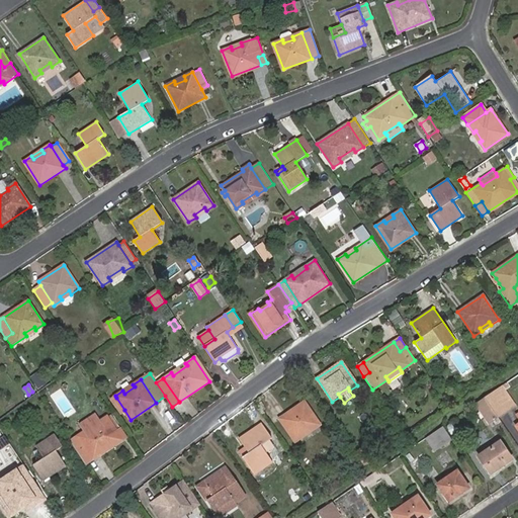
[(498,418),(507,412),(494,393),(485,400),(498,418)]
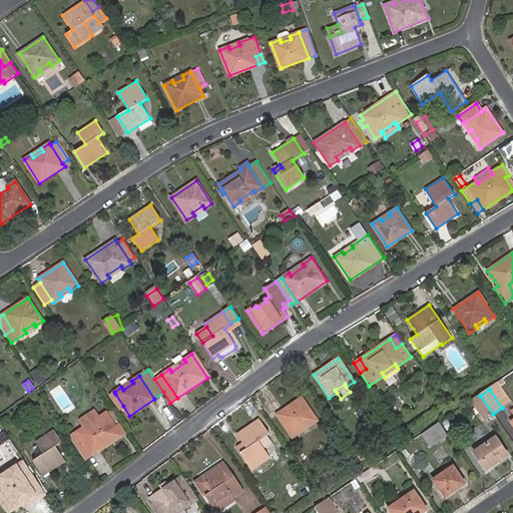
[(119,410),(123,406),(115,394),(110,396),(119,410)]
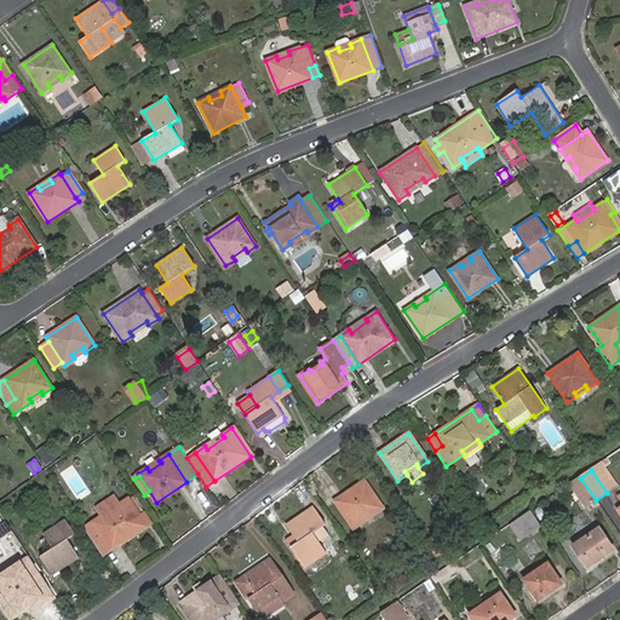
[(585,509),(596,500),(580,478),(569,486),(585,509)]
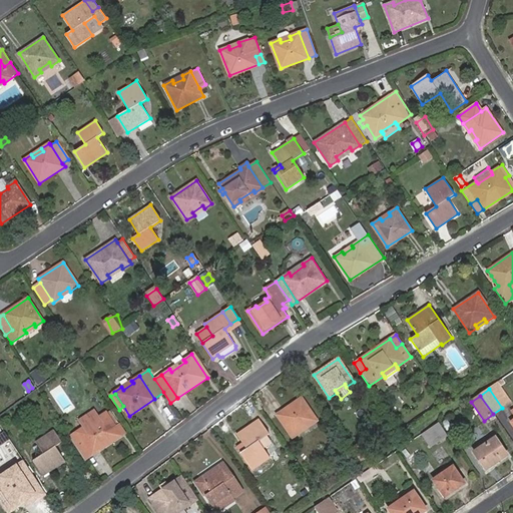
[(309,427),(317,421),(301,399),(277,415),(292,438),(300,432),(299,430),(307,424),(309,427)]
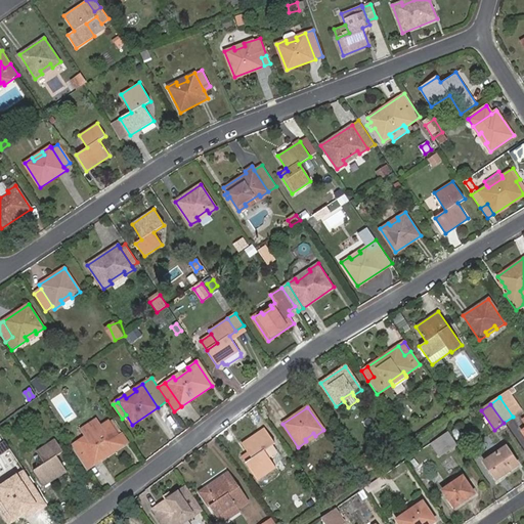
[(71,446),(87,471),(125,444),(119,434),(123,431),(114,418),(101,427),(102,429),(88,438),(86,436),(71,446)]
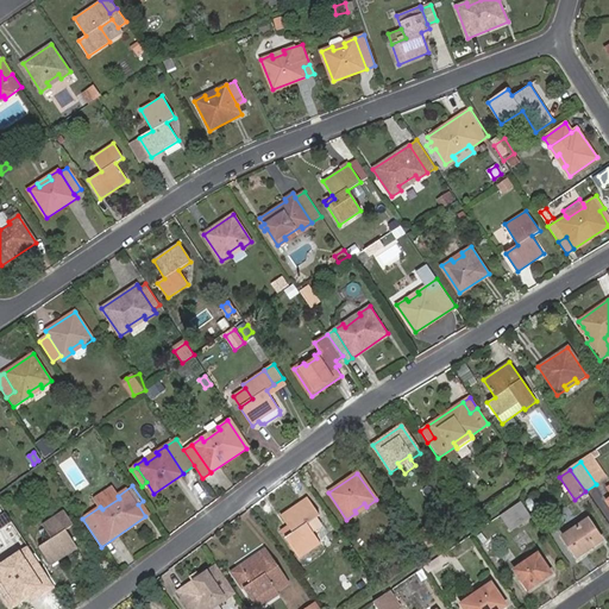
[(100,507),(102,509),(119,498),(118,496),(112,488),(95,500),(100,507)]
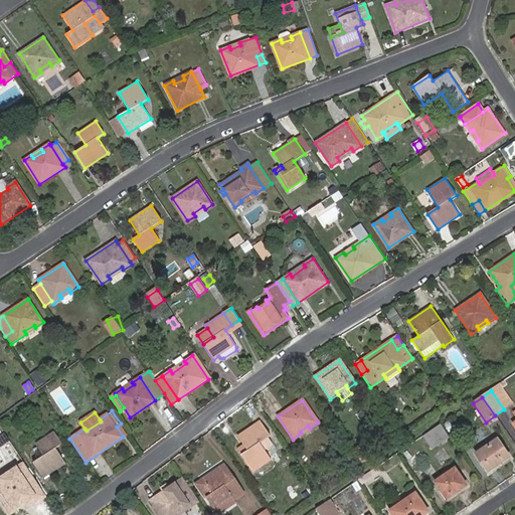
[(267,449),(265,450),(260,443),(268,437),(270,436),(260,420),(237,435),(244,447),(247,451),(241,455),(252,472),(274,459),(267,449)]
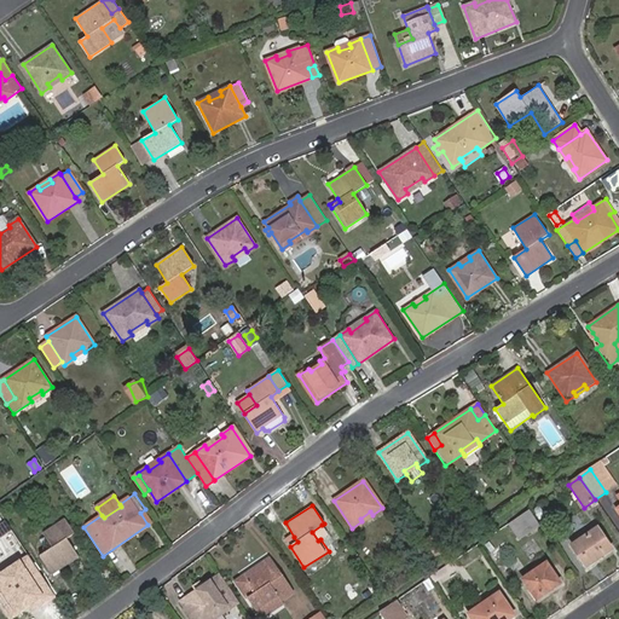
[(148,525),(152,521),(145,509),(140,513),(148,525)]
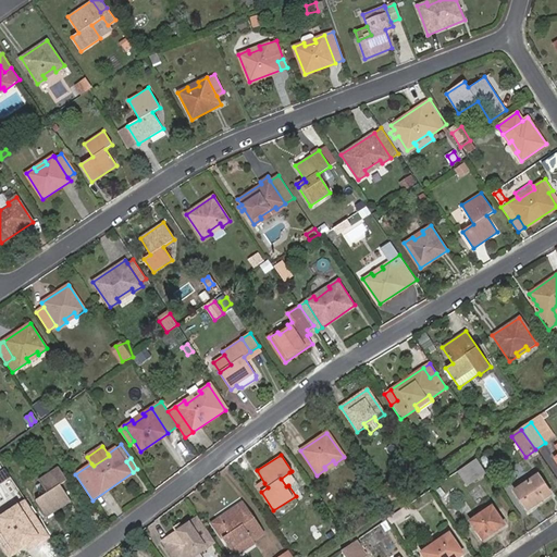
[(457,473),(466,487),(486,473),(477,459),(457,473)]
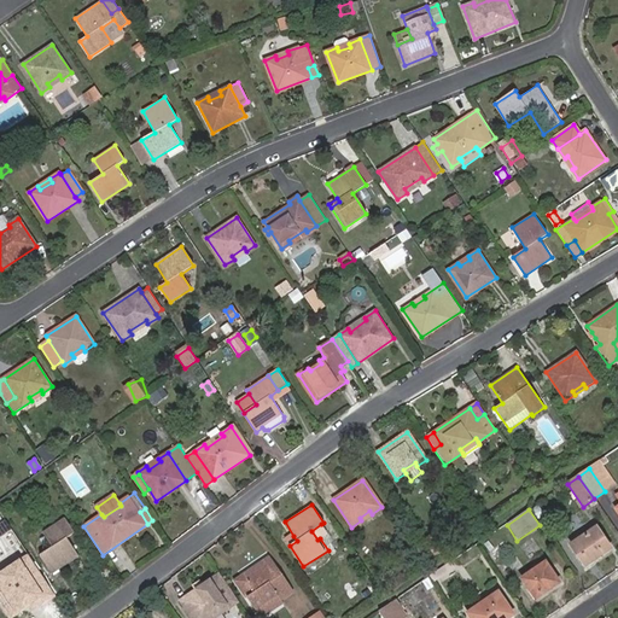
[(361,520),(372,514),(369,511),(360,518),(361,520)]
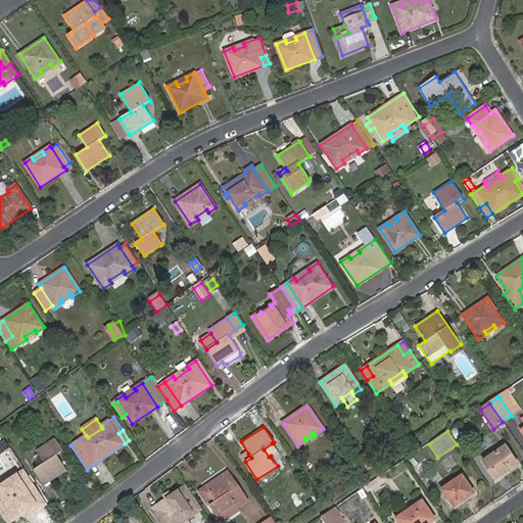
[(44,486),(66,471),(56,455),(63,450),(54,438),(37,450),(44,463),(34,470),(44,486)]
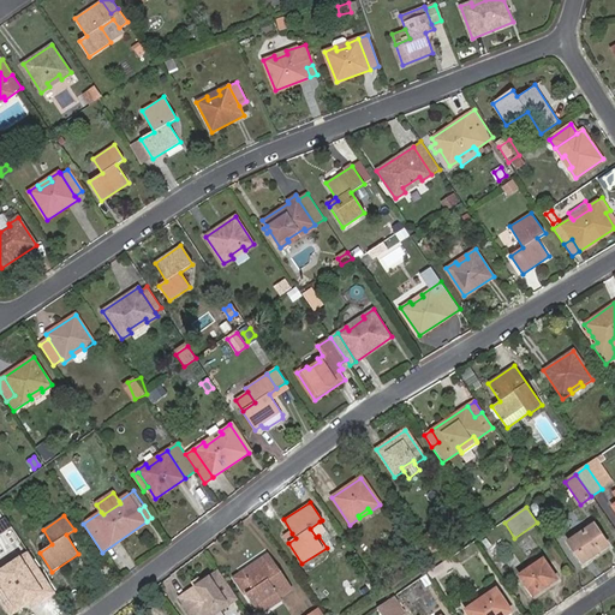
[(318,536),(326,531),(320,521),(310,529),(316,537),(318,536)]
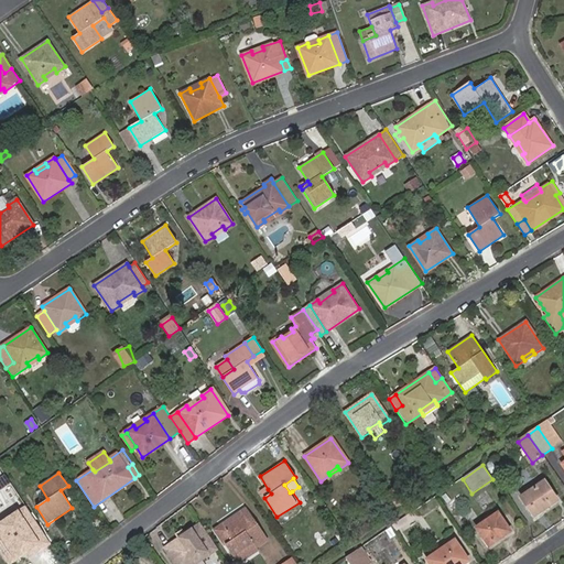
[(520,498),(533,518),(557,501),(544,481),(520,498)]
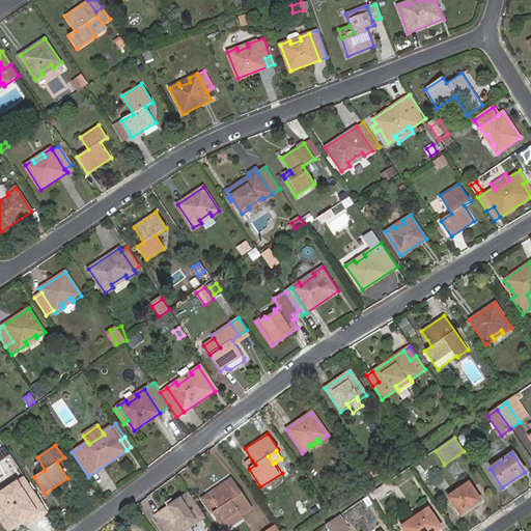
[(379,456),(365,465),(367,469),(381,459),(379,456)]
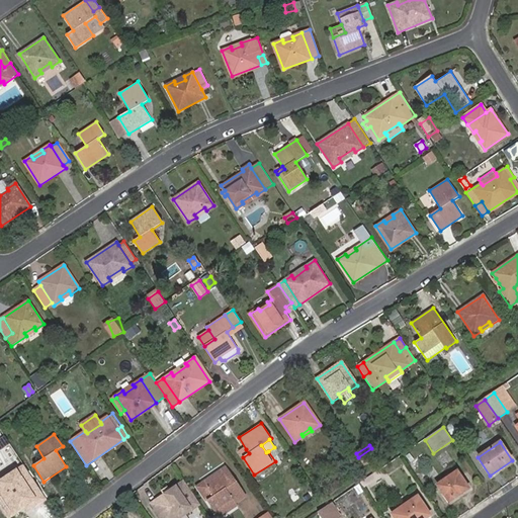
[(358,457),(365,467),(378,458),(371,448),(358,457)]
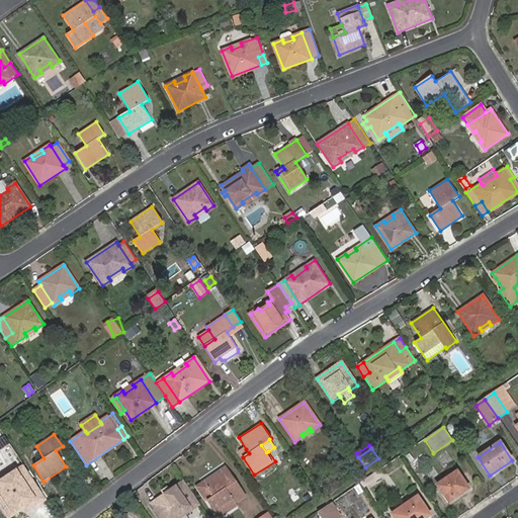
[(246,449),(240,453),(243,457),(249,453),(246,449)]
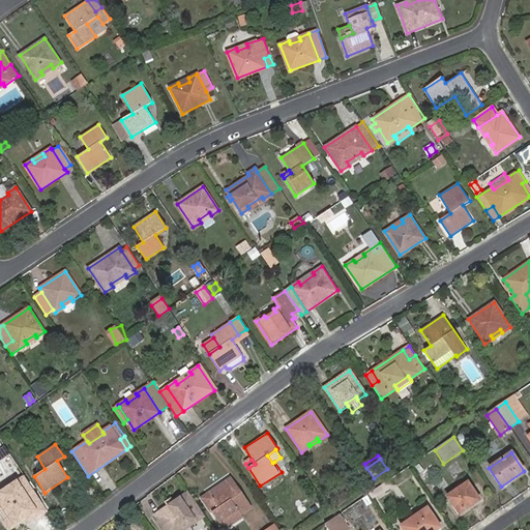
[(241,516),(231,500),(241,493),(230,477),(207,493),(214,503),(218,508),(211,512),(223,529),(224,529),(242,519),(241,516)]
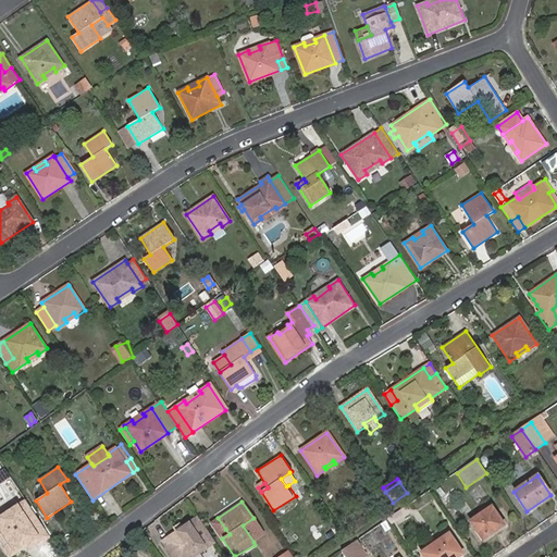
[(483,540),(505,525),(492,506),(470,521),(483,540)]
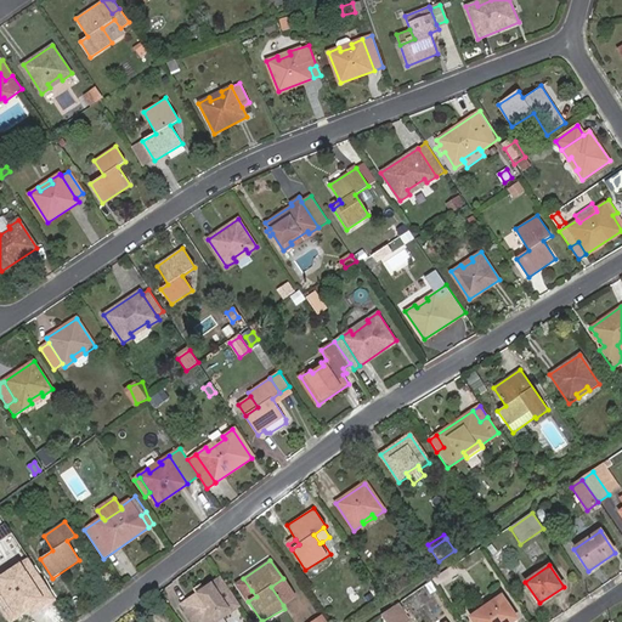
[(0,586),(0,604),(10,620),(41,599),(23,571),(13,578),(16,581),(4,588),(1,584),(0,586)]
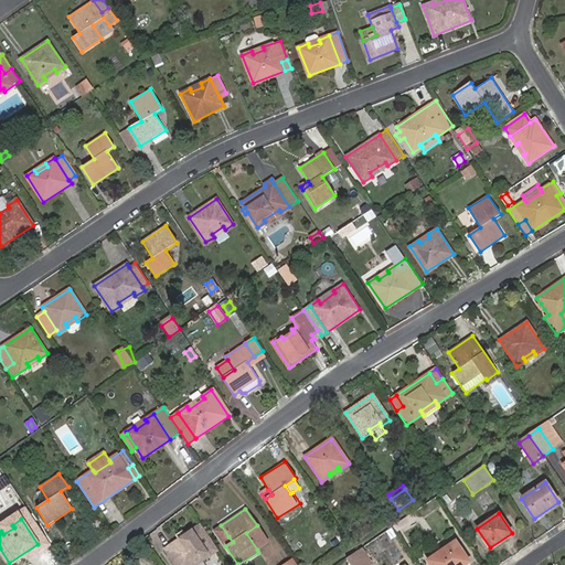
[(11,523),(1,530),(1,531),(3,534),(14,528),(12,525),(11,523)]
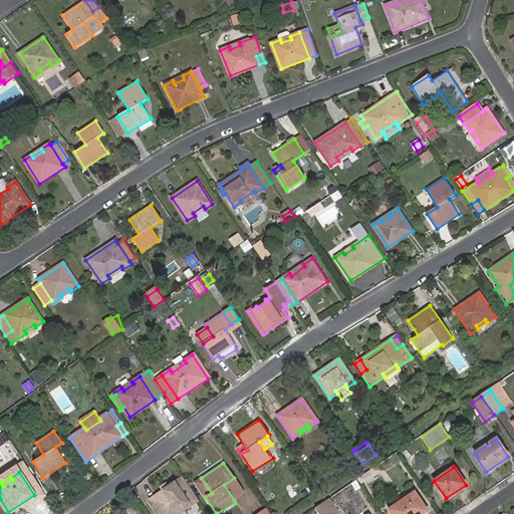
[(234,500),(244,493),(234,478),(224,485),(234,500)]
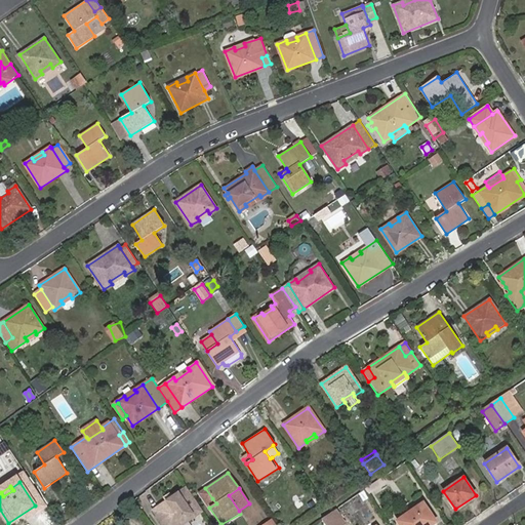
[(194,515),(200,511),(185,489),(178,493),(194,515)]
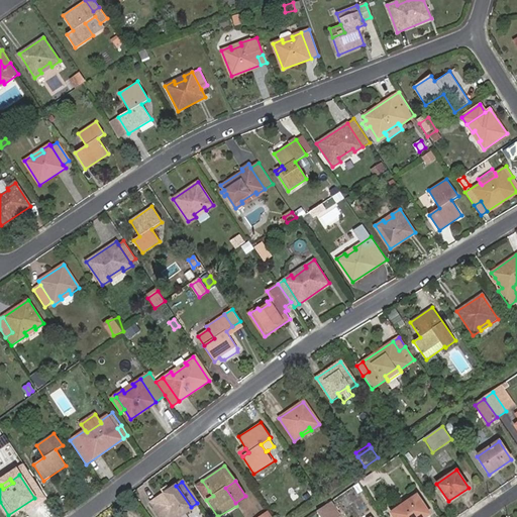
[(192,509),(191,507),(176,486),(170,490),(166,493),(150,503),(160,516),(173,516),(183,511),(184,514),(192,509)]
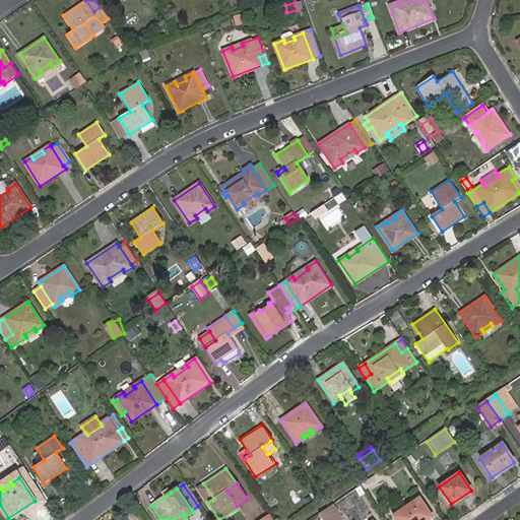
[(210,494),(204,498),(207,503),(214,499),(210,494)]
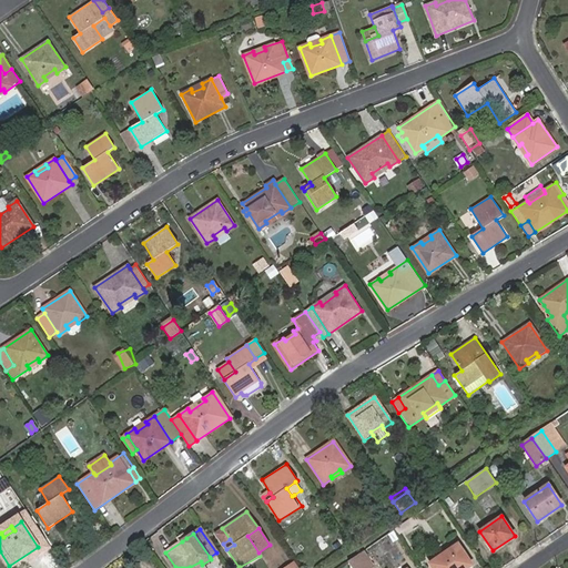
[(429,564),(432,567),(468,567),(473,566),(458,544),(429,564)]
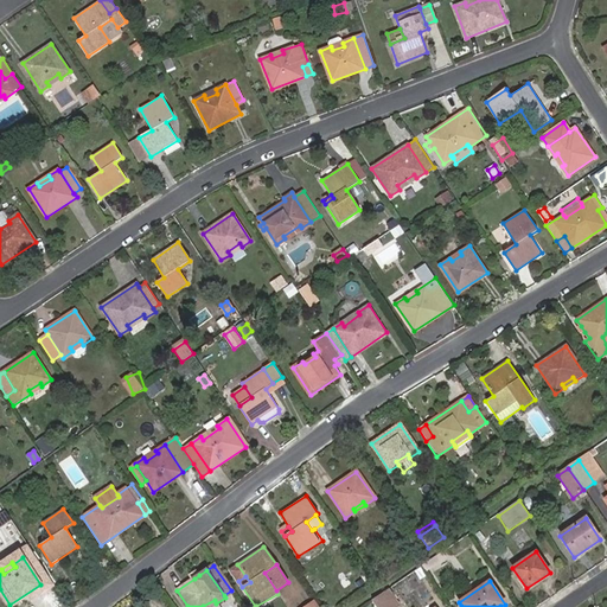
[(372,601),(376,606),(395,606),(398,605),(389,590),(372,601)]
